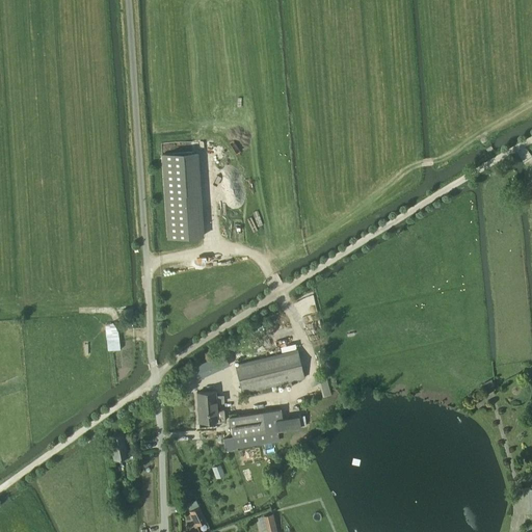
[(192,153),(161,155),(167,237),(198,235),(192,153)]
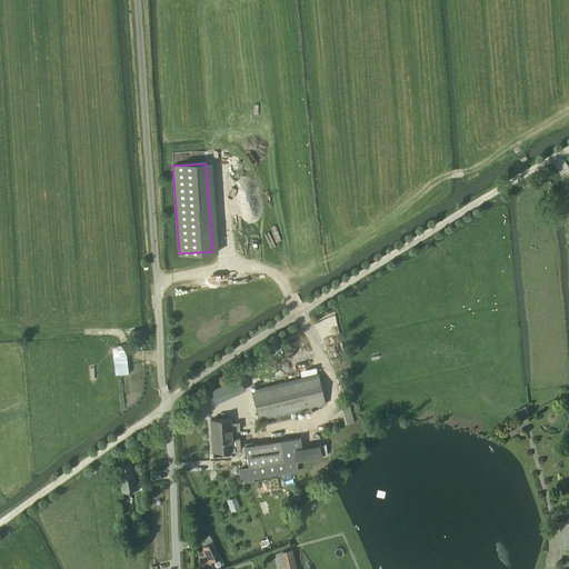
[(326,405),(318,373),(251,390),(259,421),(326,405)]
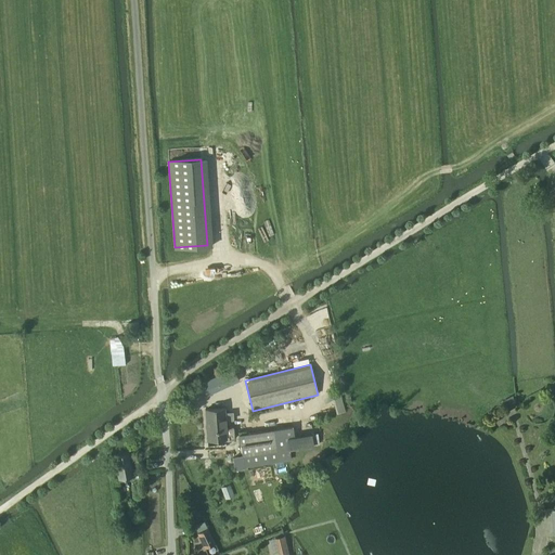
[(223,387),(219,374),(194,384),(196,387),(183,392),(186,402),(223,387)]
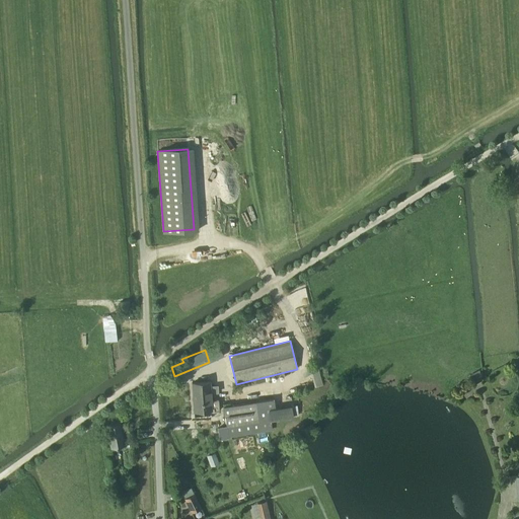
[(468,376),(471,381),(482,375),(478,370),(468,376)]
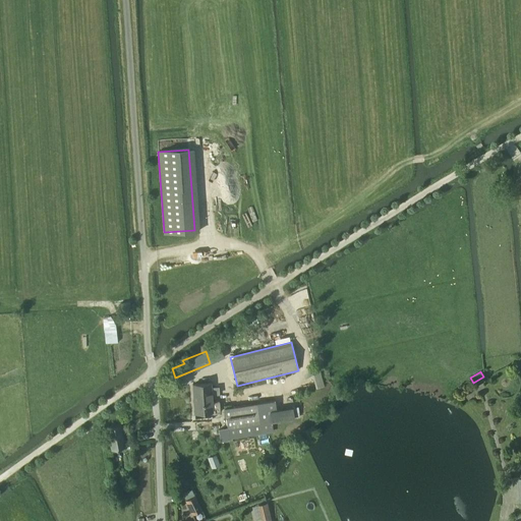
[(213,401),(212,383),(192,384),(194,413),(212,412),(213,413),(220,412),(219,401),(213,401)]
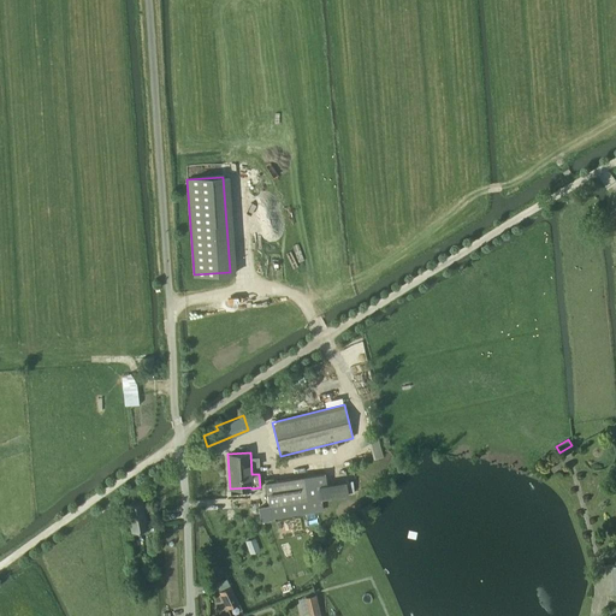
[(326,484),(325,473),(265,483),(268,505),(268,507),(354,493),(353,480),(347,481),(326,484)]
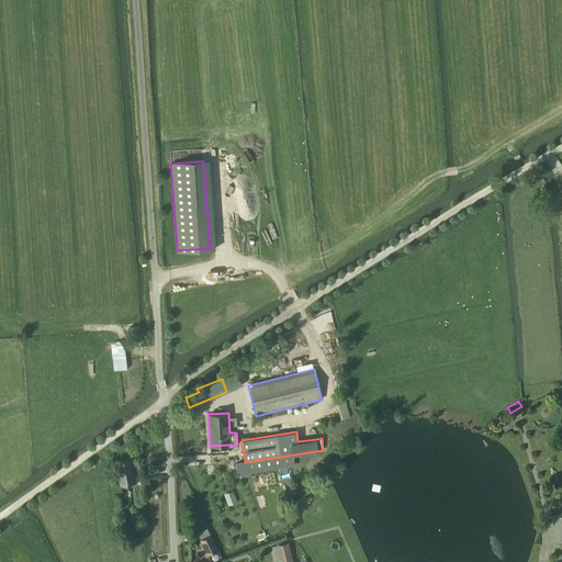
[(134,482),(130,458),(115,460),(120,484),(134,482)]
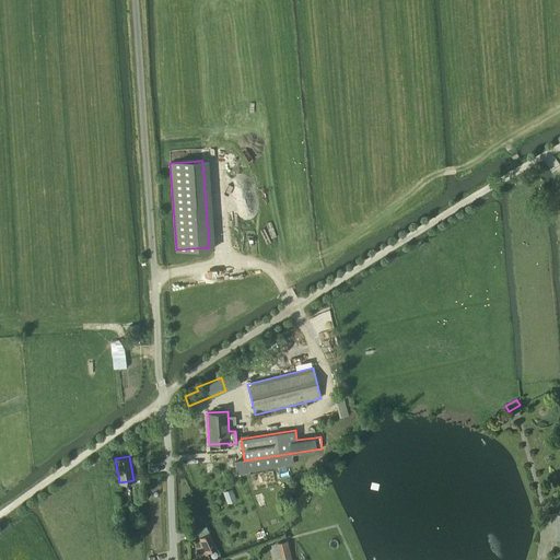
[(244,461),(244,459),(234,461),(236,476),(246,474),(246,471),(244,461)]
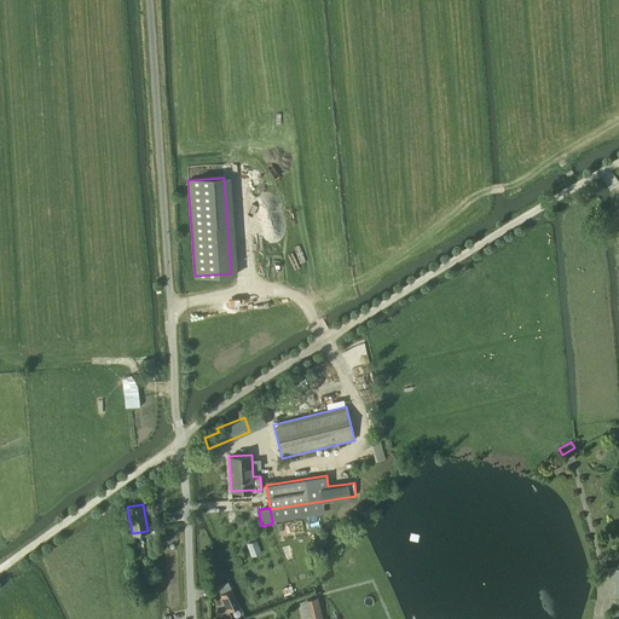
[(261,553),(256,541),(247,544),(252,557),(261,553)]
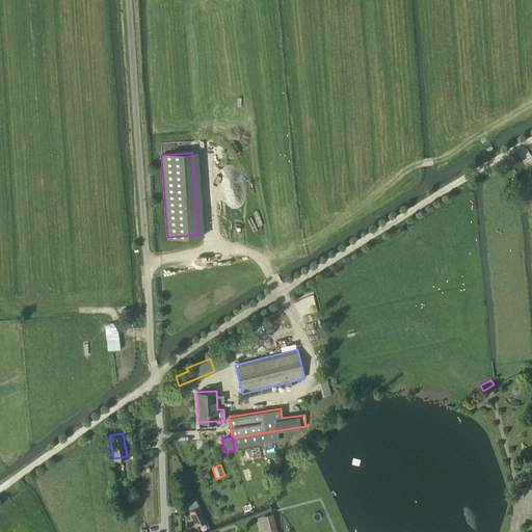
[(117,479),(116,469),(109,470),(110,480),(117,479)]
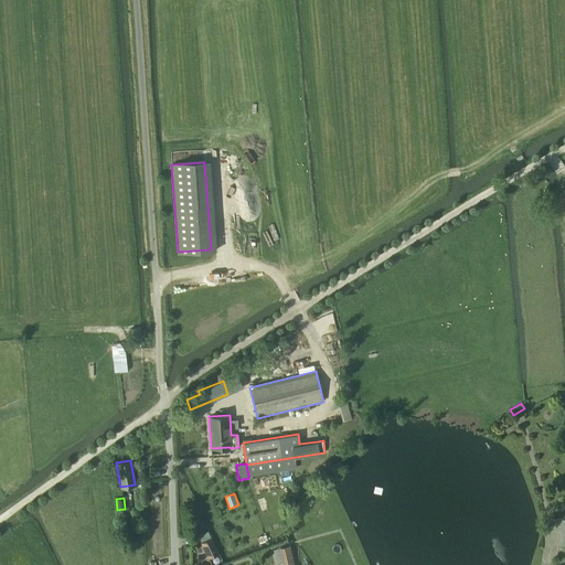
[(127,520),(126,512),(125,509),(117,510),(118,512),(119,521),(127,520)]
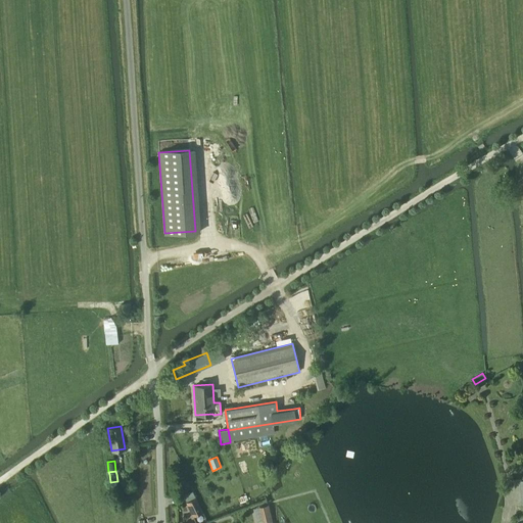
[(184,490),(181,475),(175,476),(178,491),(184,490)]
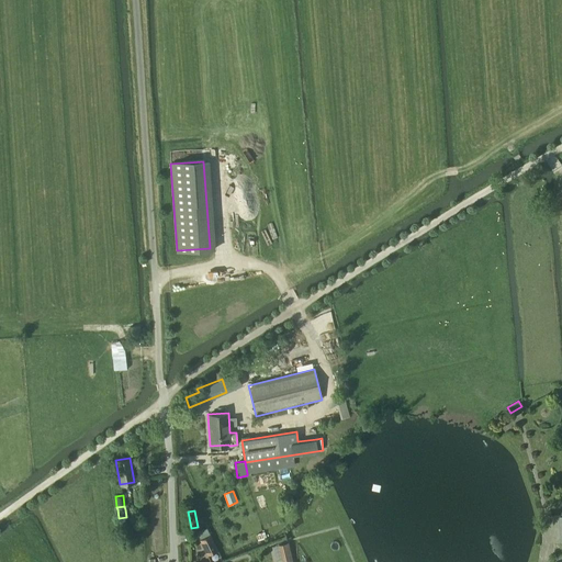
[(265,532),(256,535),(258,541),(267,538),(265,532)]
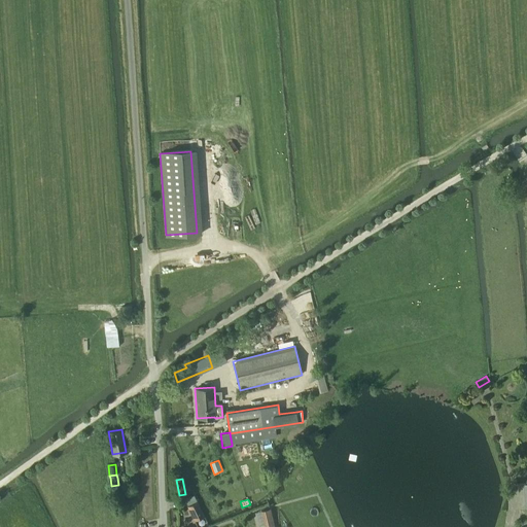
[(204,516),(197,502),(188,506),(195,520),(204,516)]
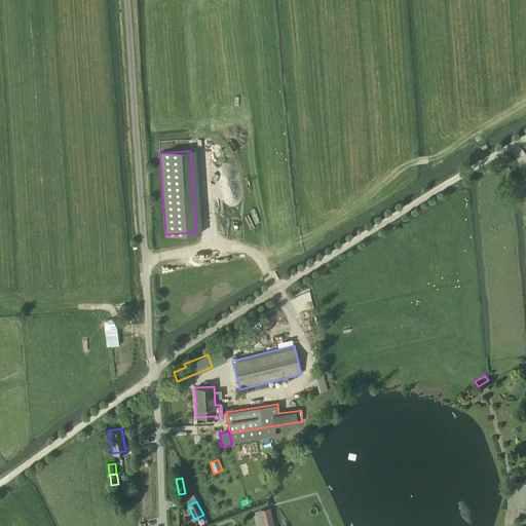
[(261,509),(265,525),(273,525),(274,525),(269,505),(261,509)]
